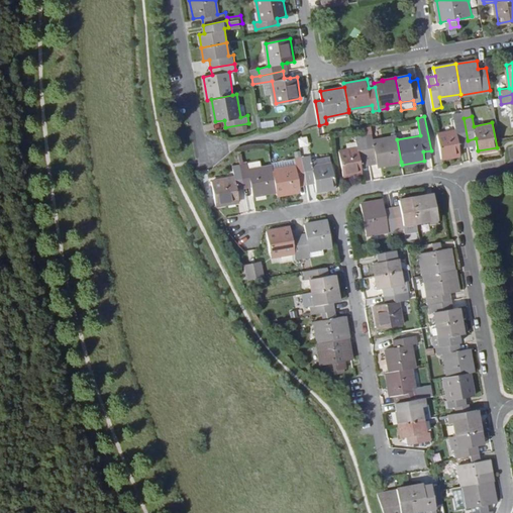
[(468,140),(464,118),(454,119),(456,129),(438,133),(442,157),(460,154),(459,142),(468,140)]
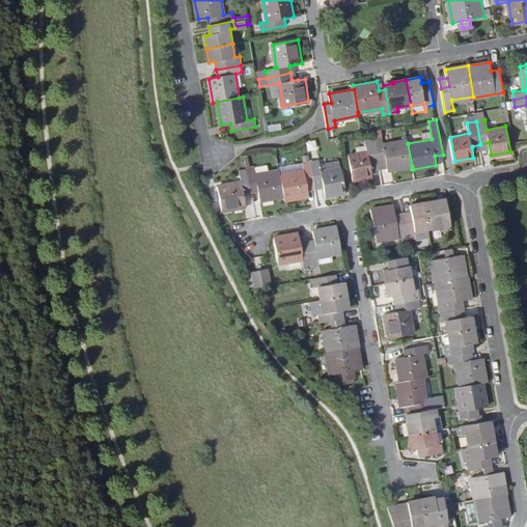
[(310,146),(319,144),(316,136),(308,138),(310,146)]
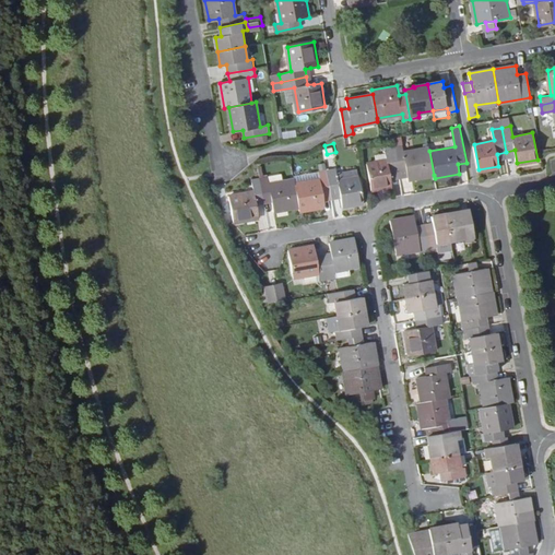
[(394,145),(399,172),(408,169),(409,179),(434,175),(429,151),(428,146),(404,152),(402,143),(394,145)]
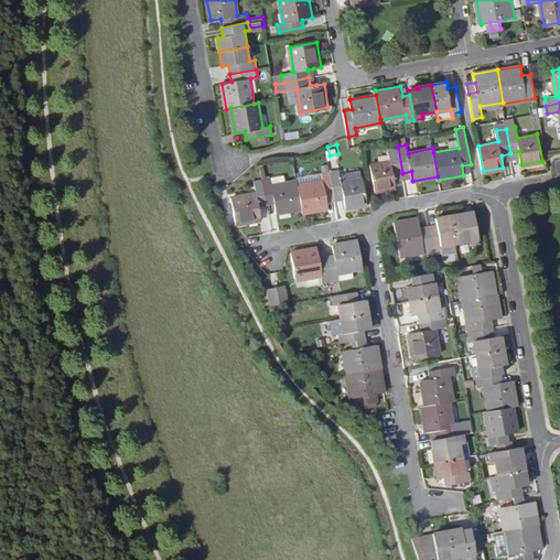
[(394,174),(402,173),(398,147),(389,149),(391,161),(370,164),(375,191),(396,187),(394,174)]
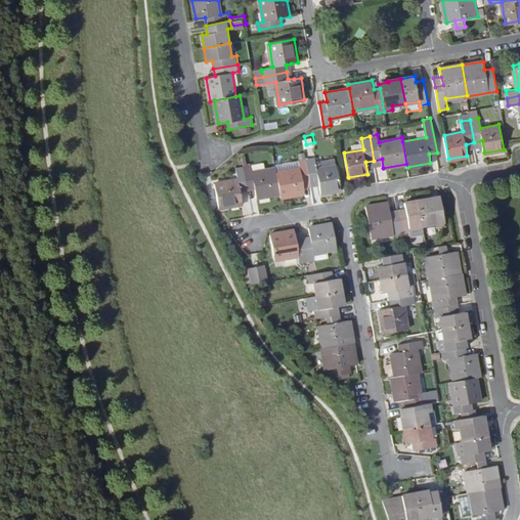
[(430,163),(439,161),(437,153),(429,154),(430,163)]
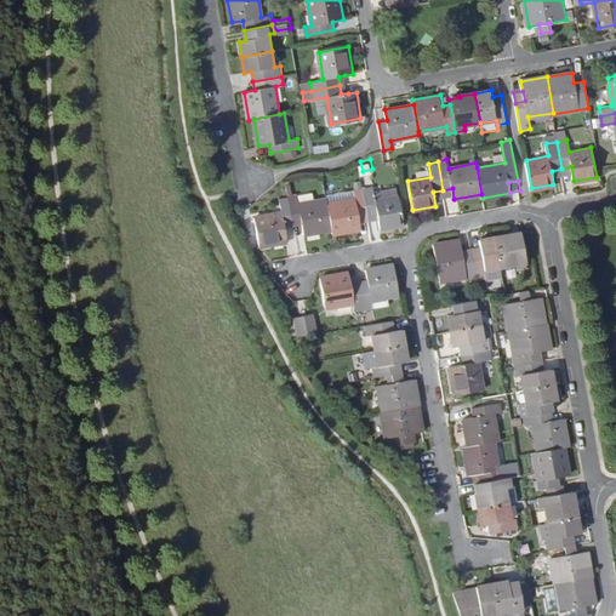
[(363,189),(368,217),(378,215),(381,229),(401,226),(397,195),(375,199),(372,192),(372,188),(363,189)]
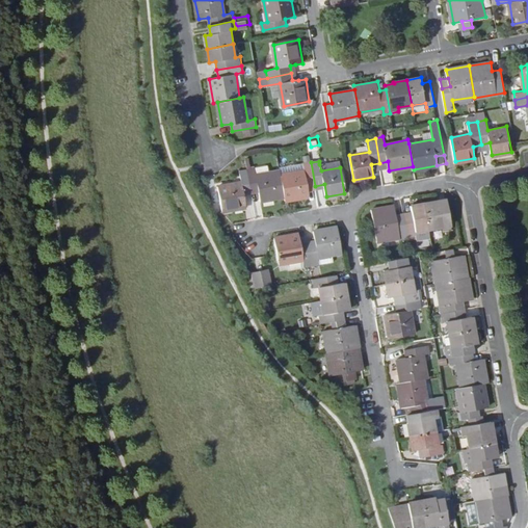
[(339,161),(319,164),(321,170),(340,167),(339,161)]
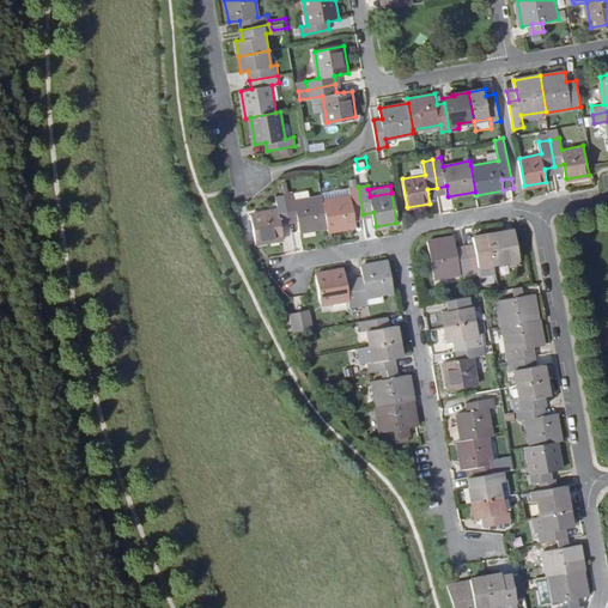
[(329,226),(329,230),(356,225),(354,216),(363,214),(358,187),(348,188),(351,196),(323,201),(329,226)]
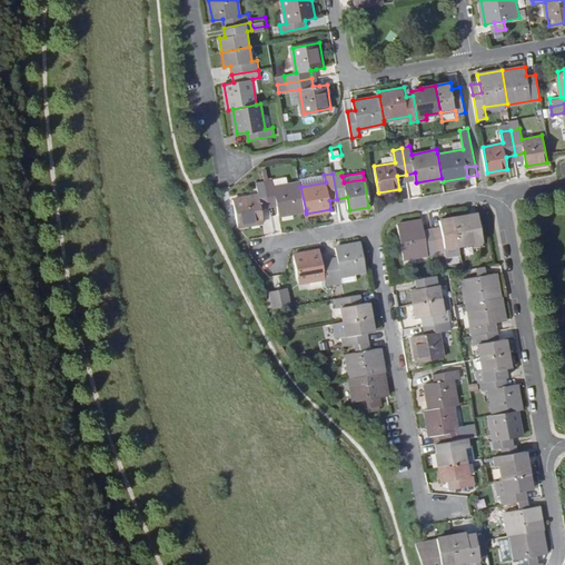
[(299,179),(300,182),(300,187),(326,182),(324,175),(299,179)]
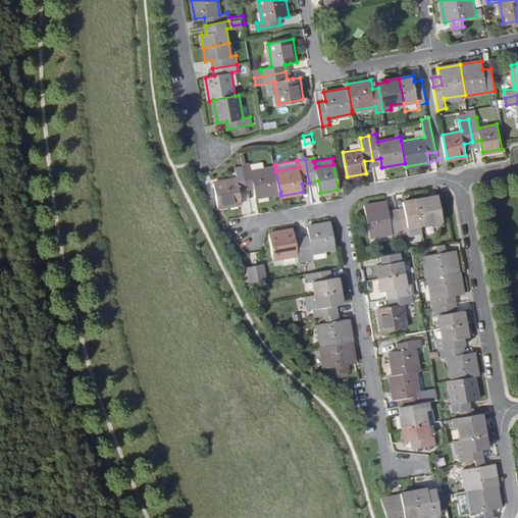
[(243,166),(248,190),(254,189),(256,197),(280,193),(275,171),(275,167),(251,171),(250,165),(243,166)]
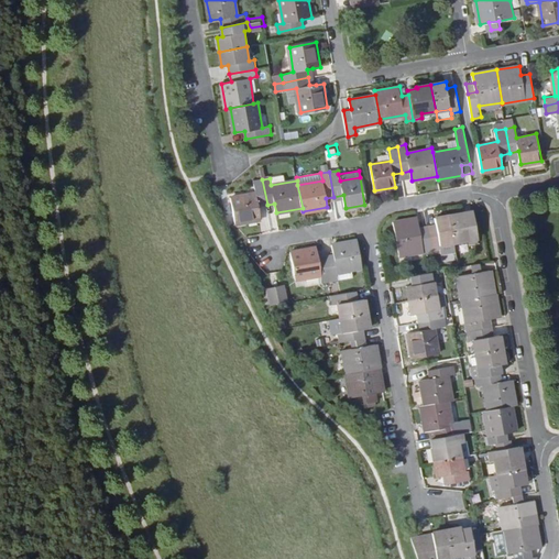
[(259,207),(267,205),(262,179),(253,181),(255,192),(230,196),(236,223),(260,219),(259,207)]
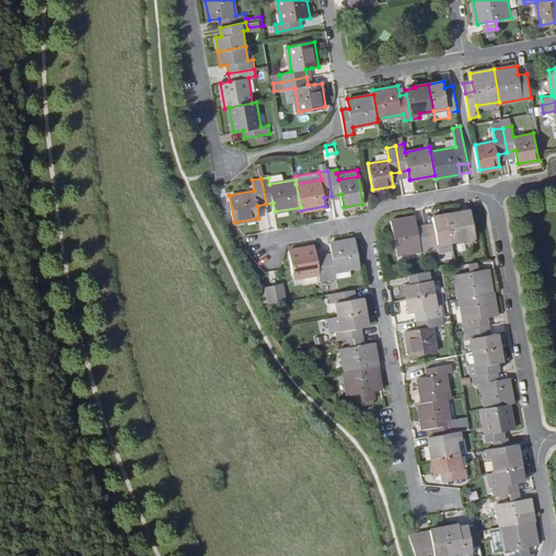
[(476,241),(471,210),(448,213),(452,240),(467,238),(468,242),(476,241)]
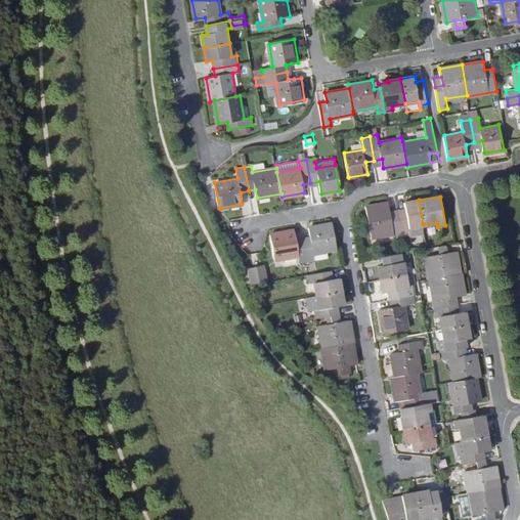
[(423,224),(419,200),(405,202),(406,208),(398,209),(402,233),(410,231),(412,237),(425,235),(423,224)]
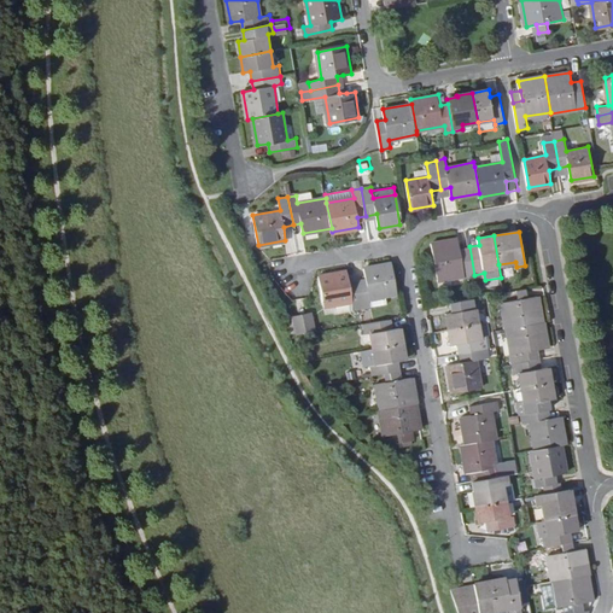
[(466,276),(474,275),(470,246),(461,247),(460,238),(433,243),(435,255),(439,279),(463,274),(466,276)]
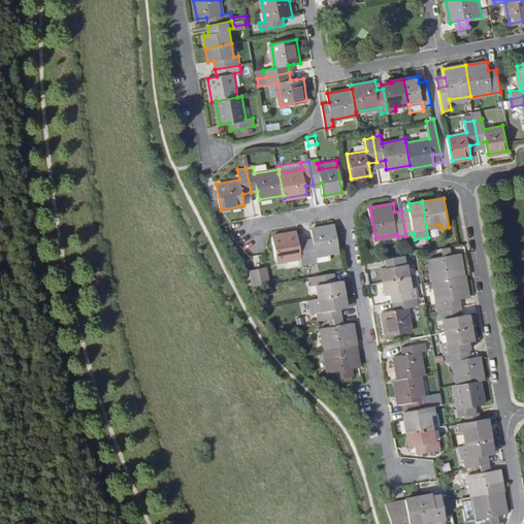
[(306,239),(310,263),(318,262),(317,255),(332,252),(339,250),(335,225),(312,229),(314,238),(306,239)]
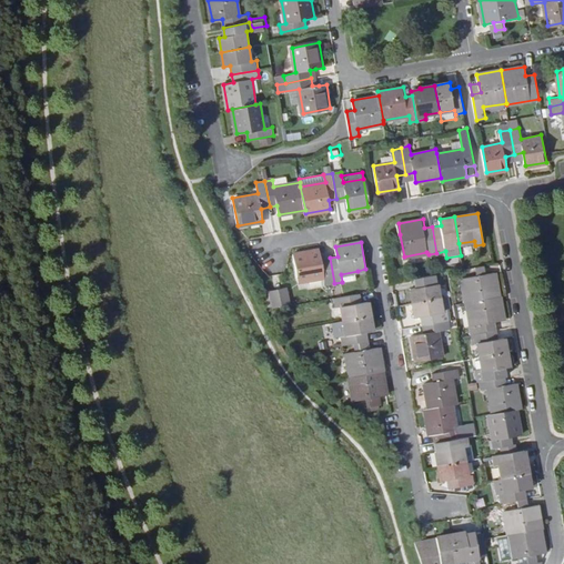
[(320,250),(294,254),(299,281),(324,277),(325,284),(334,283),(330,258),(321,260),(320,250)]
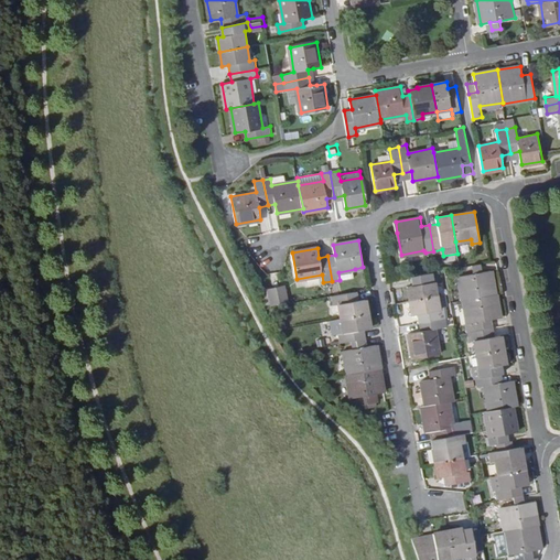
[(473,265),(474,273),(483,272),(481,264),(473,265)]
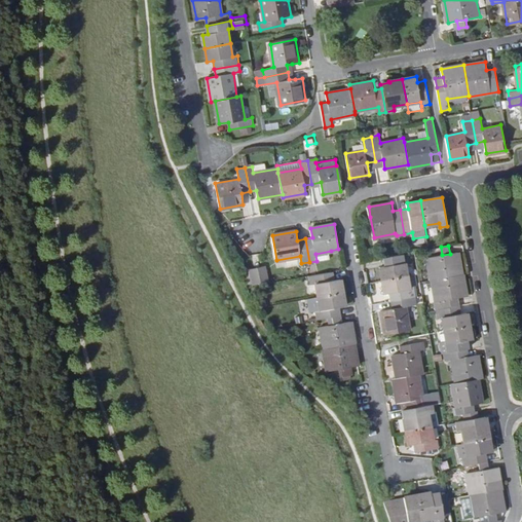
[(315,254),(317,261),(332,258),(331,251),(315,254)]
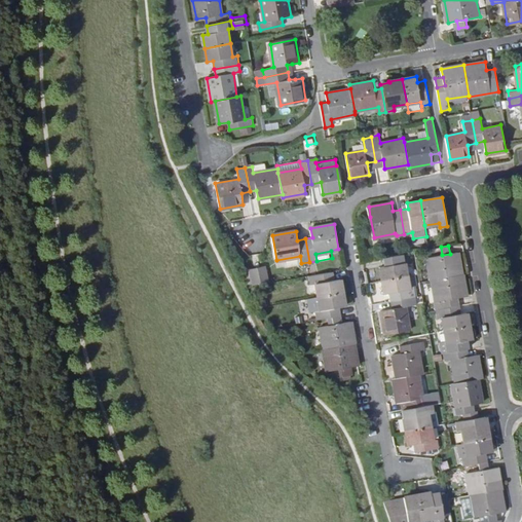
[(431,280),(433,280),(463,274),(459,252),(450,254),(442,255),(427,257),(431,280)]
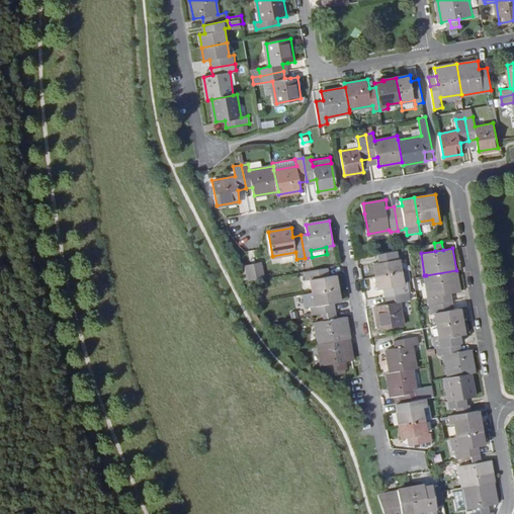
[(377,276),(402,271),(400,258),(404,257),(403,249),(401,249),(379,253),(380,261),(375,262),(377,276)]
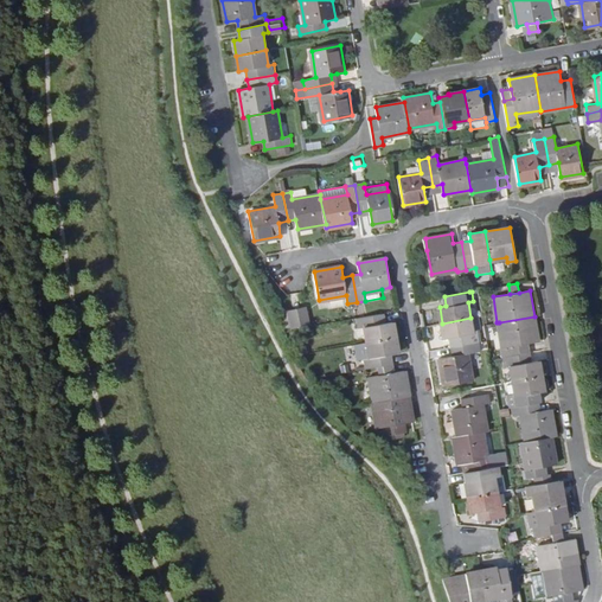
[(309,324),(306,307),(288,311),(293,328),(309,324)]
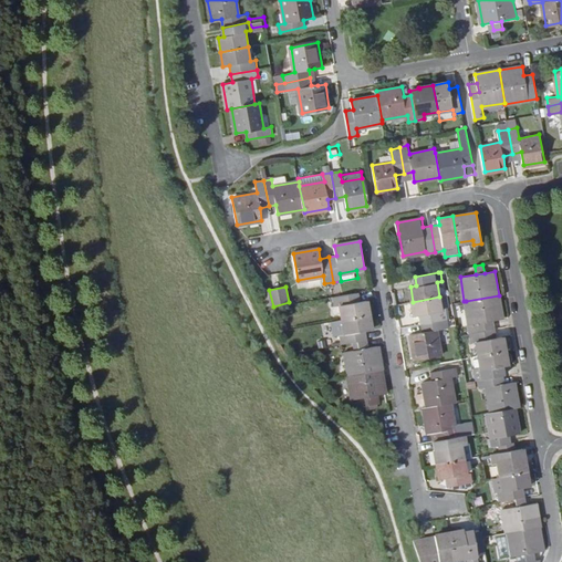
[(335,297),(333,297),(334,305),(341,304),(343,320),(370,314),(366,300),(360,301),(358,292),(335,297)]
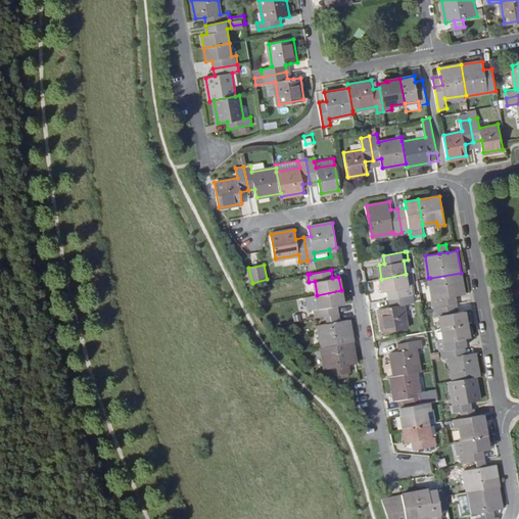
[(430,278),(435,308),(458,303),(457,295),(465,294),(462,272),(461,273),(430,278)]
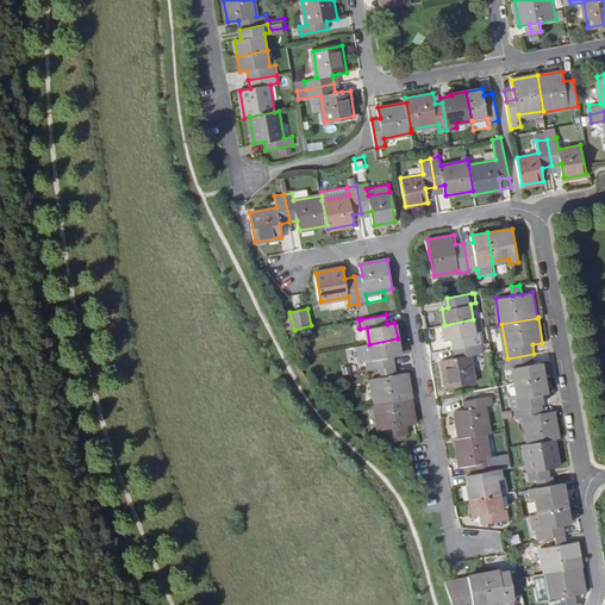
[(454,338),(455,349),(482,343),(481,334),(475,335),(473,319),(444,325),(447,340),(454,338)]
